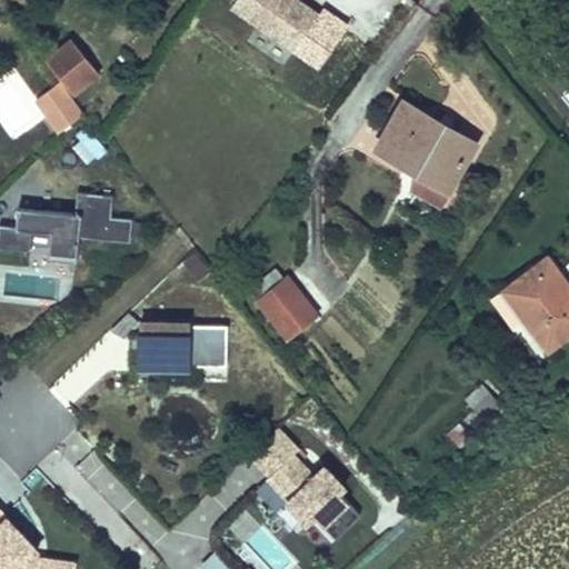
[(300,0),(233,0),(228,8),(292,51),(319,12),(300,0)]
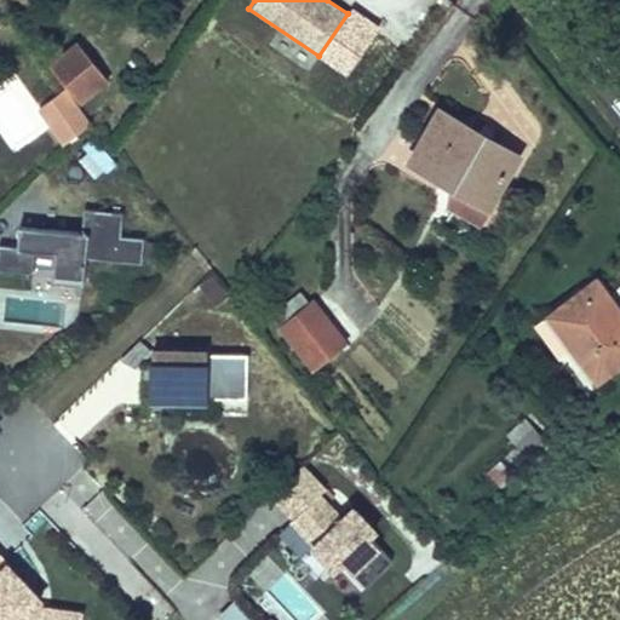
[(65,89),(76,104),(107,81),(78,42),(47,64),(65,89)]
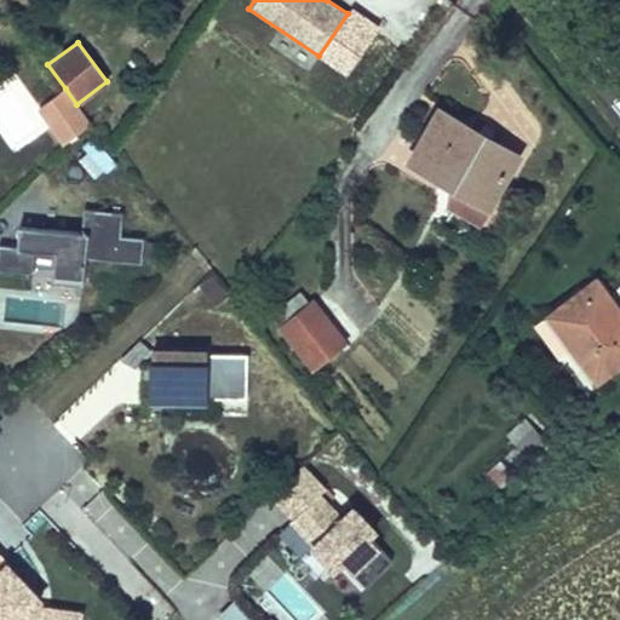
[(17,79),(0,89),(0,131),(11,150),(47,128),(17,79)]
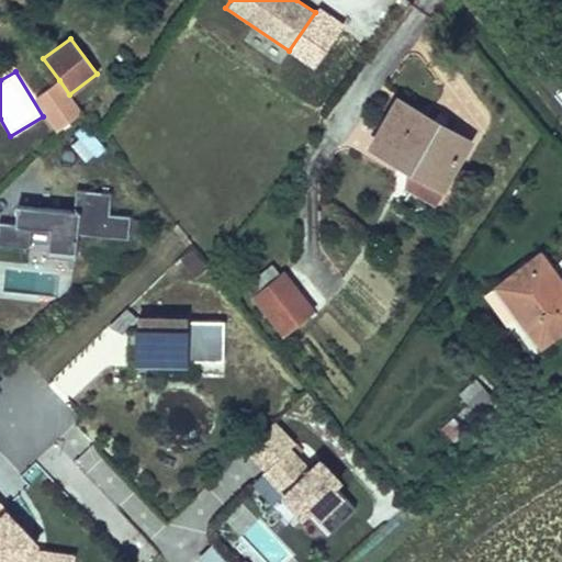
[(69,94),(59,80),(34,100),(57,132),(83,112),(69,94)]
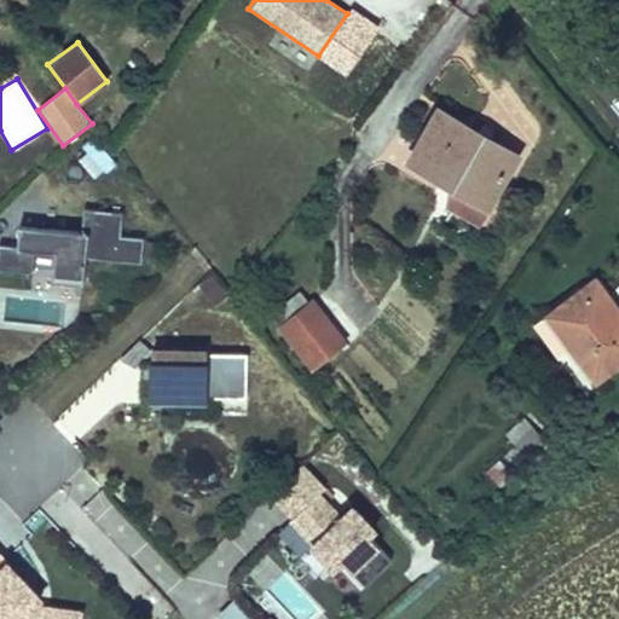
[(486,212),(489,213),(521,156),(435,106),(403,163),(447,189),(445,206),(479,225),(486,212)]
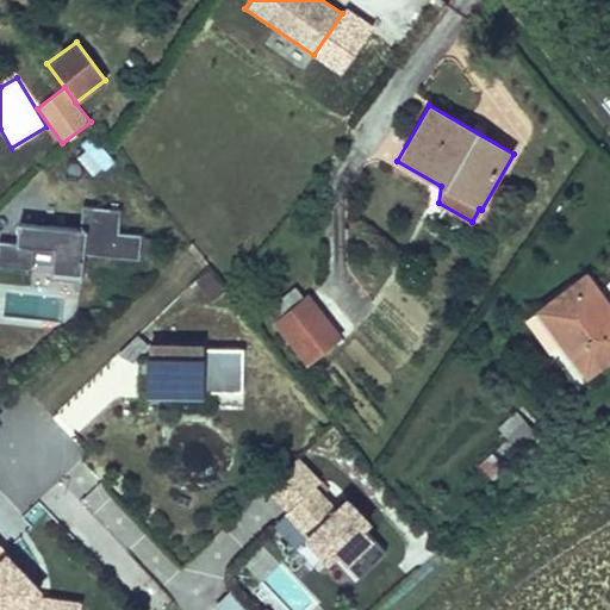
[(93,136),(73,153),(93,176),(112,160),(93,136)]
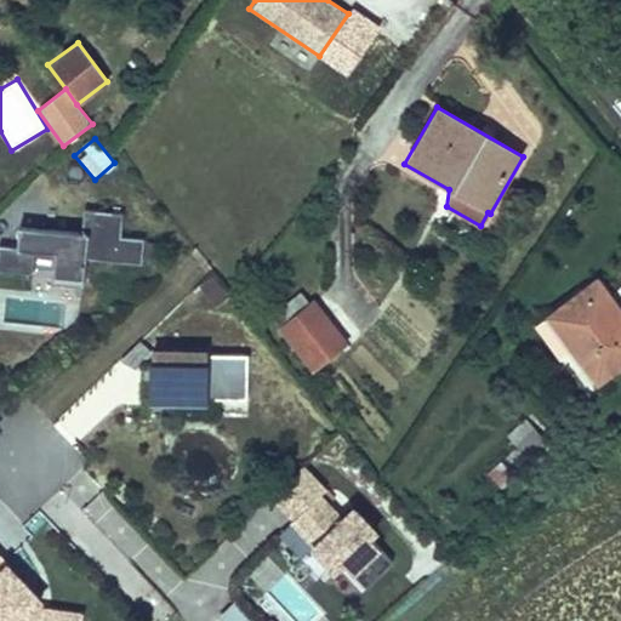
[(0,244),(0,269),(33,273),(35,249),(57,251),(55,277),(85,279),(87,257),(143,263),(146,239),(123,237),(125,212),(85,209),(83,232),(22,226),(20,246),(0,244)]
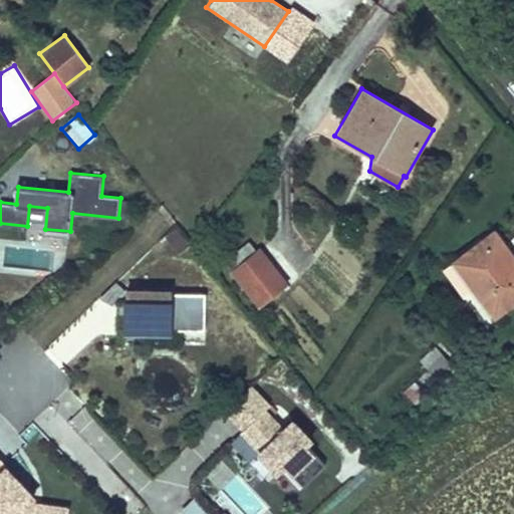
[(513,304),(513,256),(494,229),(450,261),(493,320),(513,304)]
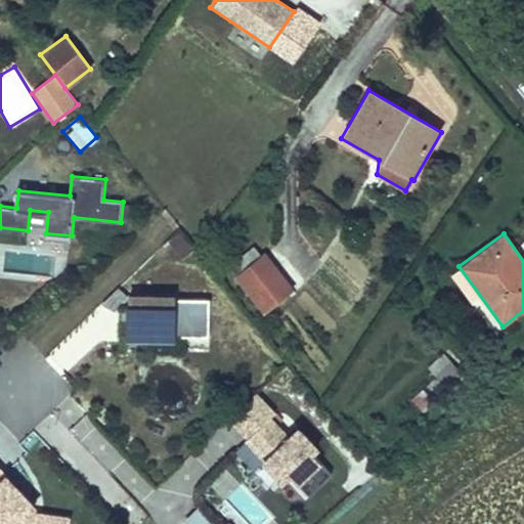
[(263,311),(291,290),(263,255),(235,277),(263,311)]
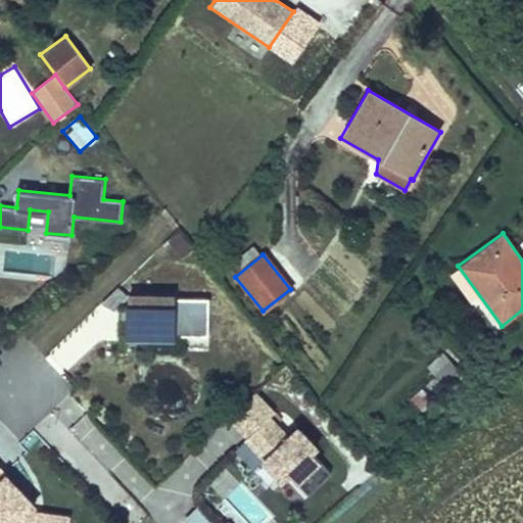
[(174,295),(128,294),(128,306),(124,306),(124,341),(173,342),(174,295)]
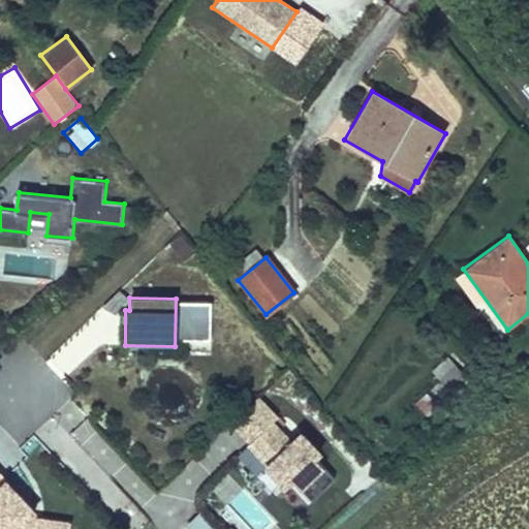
[(447,356),(427,373),(445,396),(465,379),(447,356)]
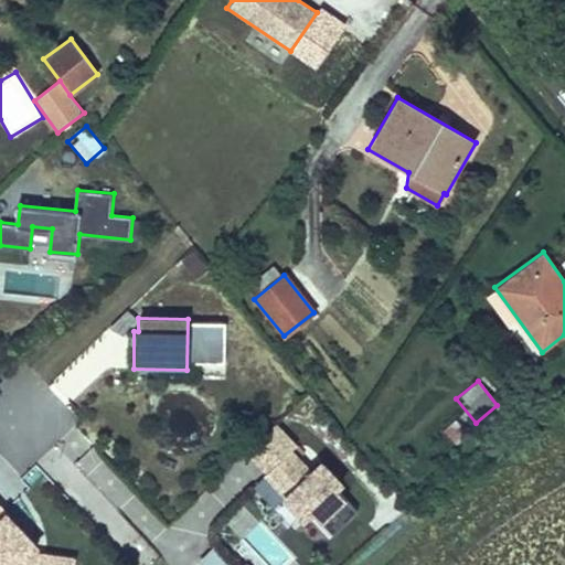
[(317,443),(296,422),(269,447),(289,468),(287,470),(308,493),(306,494),(326,515),(332,508),(353,531),(379,508),(338,465),(333,469),(312,447),(317,443)]
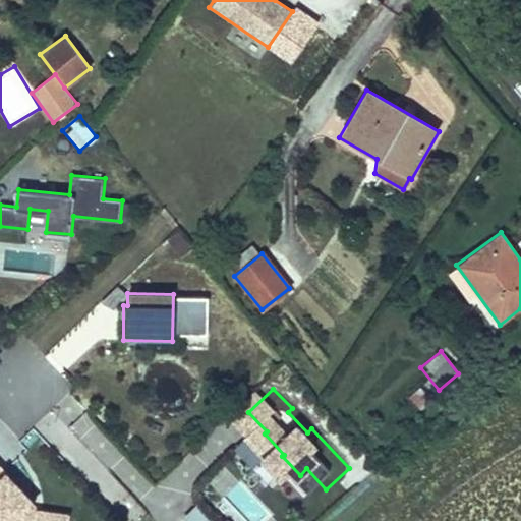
[(37,496),(0,472),(0,520),(58,520),(32,504),(37,496)]
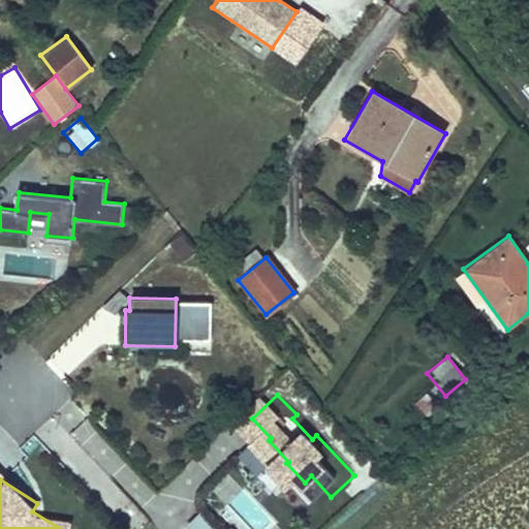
[(211,528),(194,518),(185,528),(211,528)]
